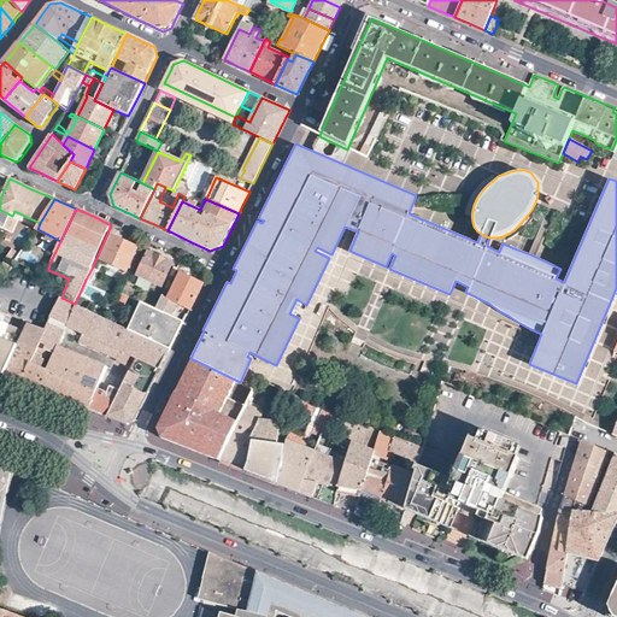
[(137,247),(113,236),(101,260),(125,271),(137,247)]
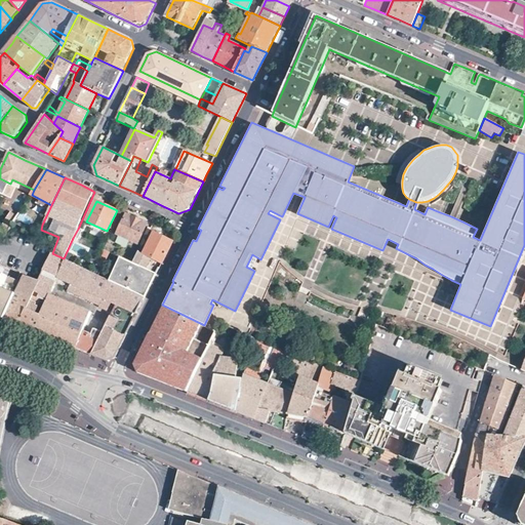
[(5,224),(11,227),(14,223),(21,213),(14,209),(5,224)]
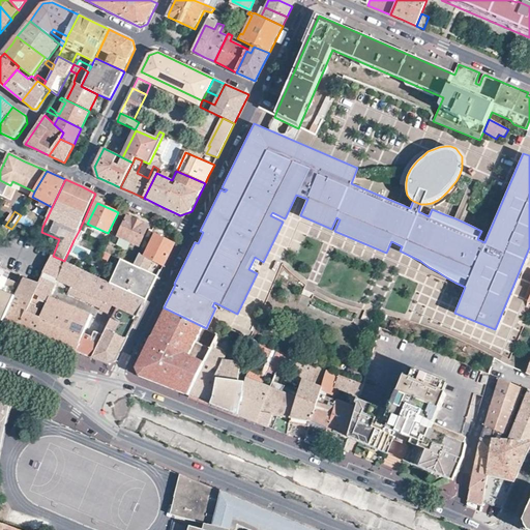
[(33,221),(22,213),(21,215),(15,225),(26,232),(33,221)]
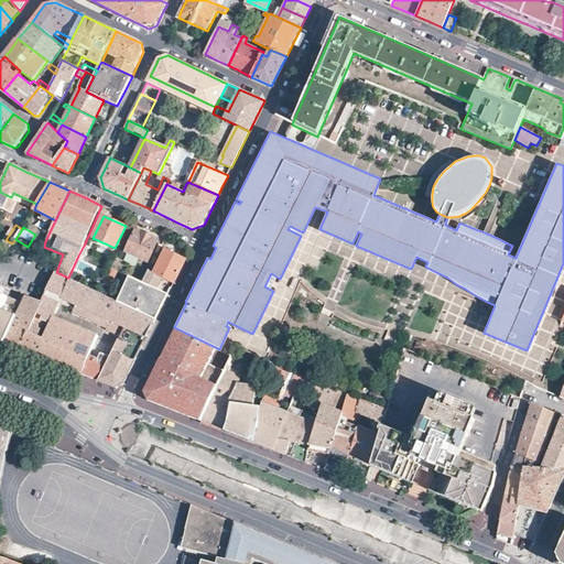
[(158,240),(136,230),(126,251),(148,262),(158,240)]
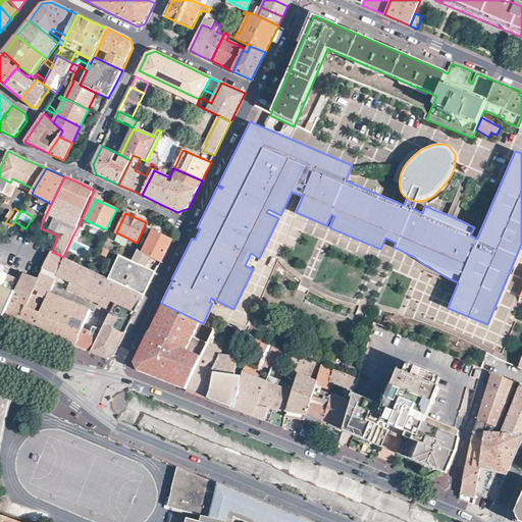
[(77,227),(72,237),(79,240),(84,229),(77,227)]
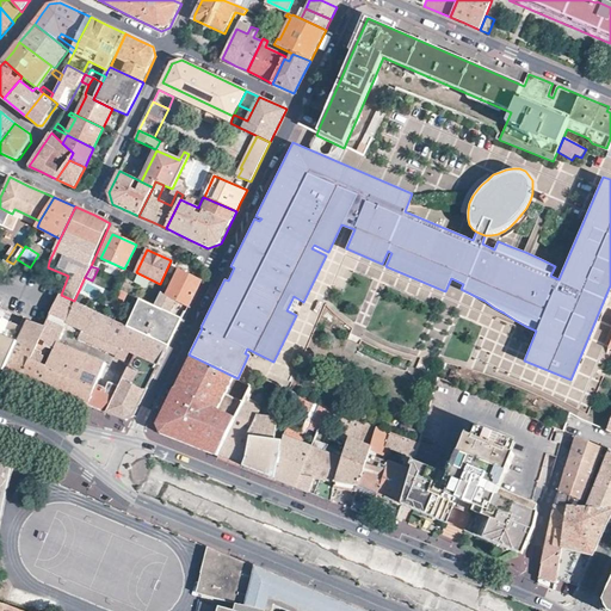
[(202,281),(180,271),(168,296),(162,294),(155,307),(170,313),(176,301),(189,307),(196,291),(202,281)]
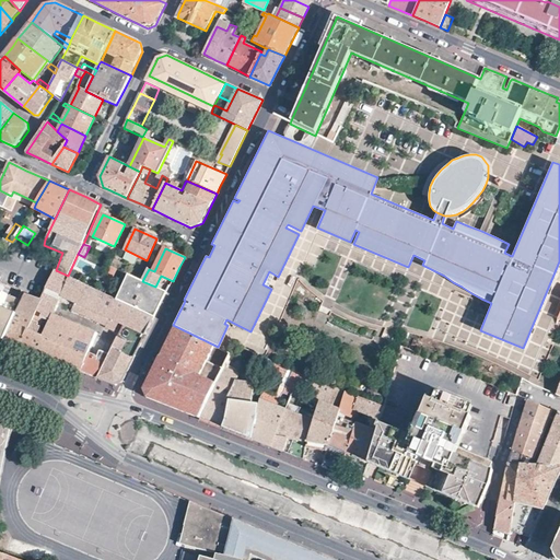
[(109,286),(117,269),(111,266),(103,282),(109,286)]
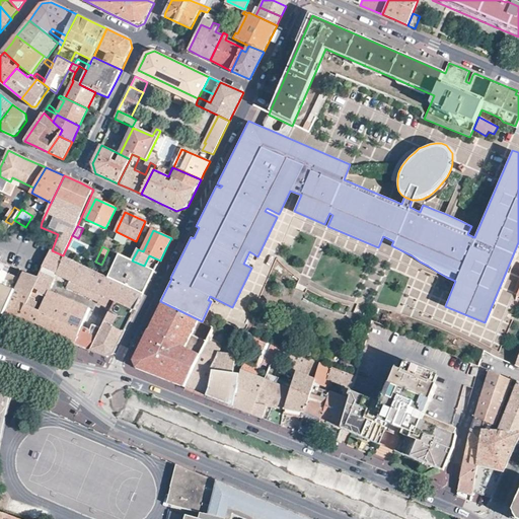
[(108,249),(101,265),(97,273),(144,294),(149,283),(155,271),(144,266),(132,261),(108,249)]
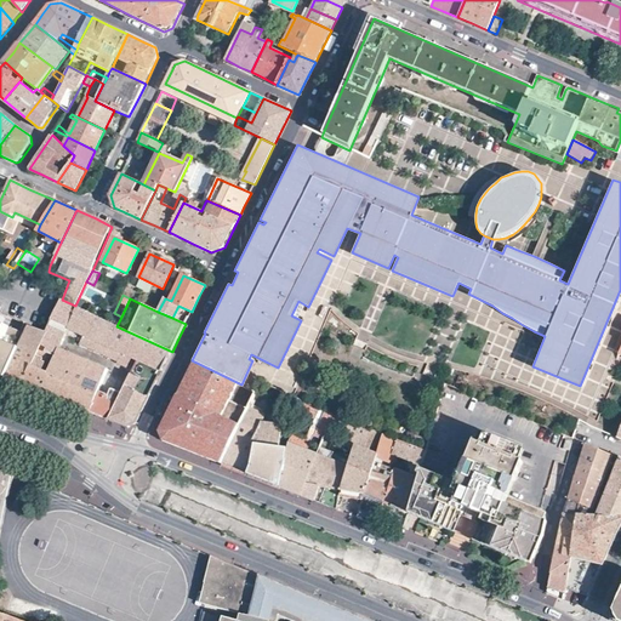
[(167,362),(172,352),(117,326),(75,306),(62,300),(52,320),(84,335),(80,342),(118,360),(118,362),(127,366),(132,358),(138,362),(161,372),(167,362)]
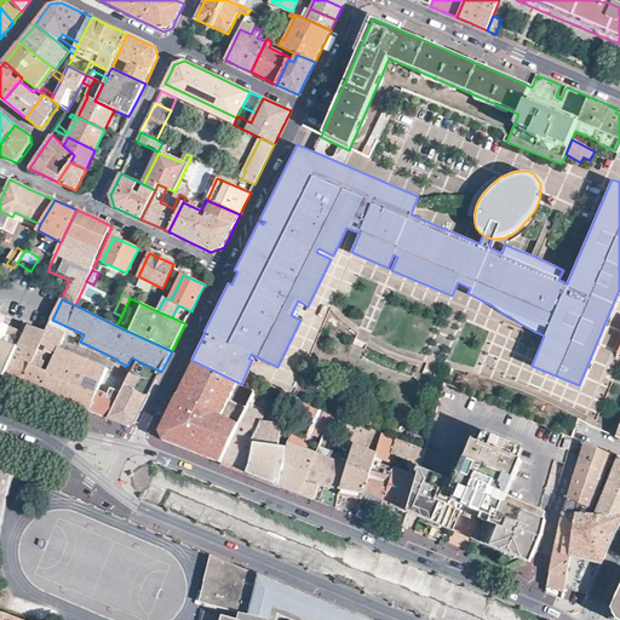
[(0,374),(5,377),(24,334),(0,323),(0,374)]
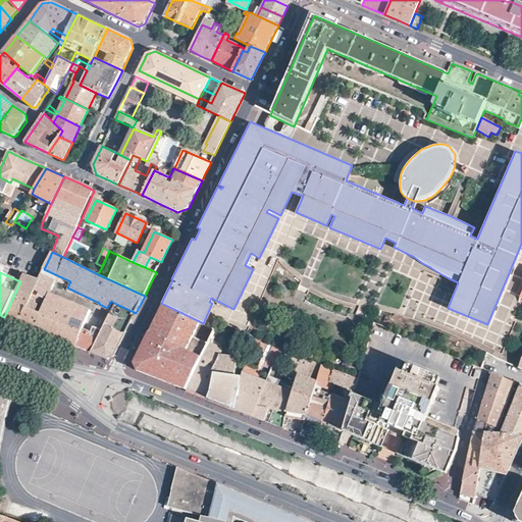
[(47,334),(75,346),(82,328),(90,310),(49,293),(36,288),(39,279),(24,273),(20,281),(4,317),(31,327),(47,334)]
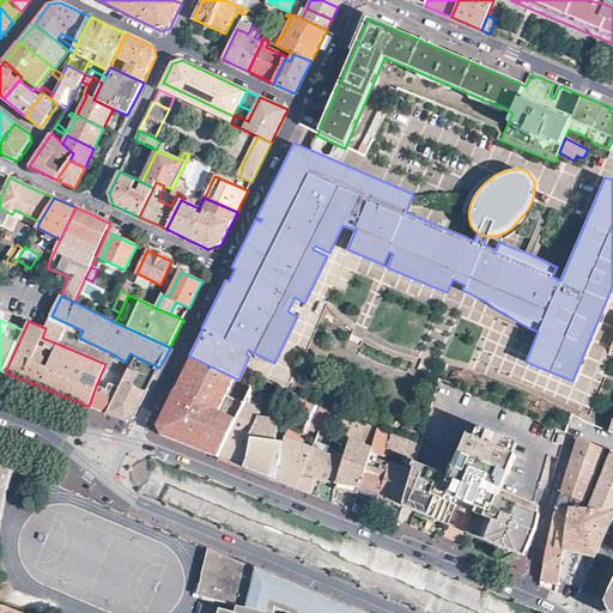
[(42,338),(58,344),(65,328),(49,321),(46,328),(42,338)]
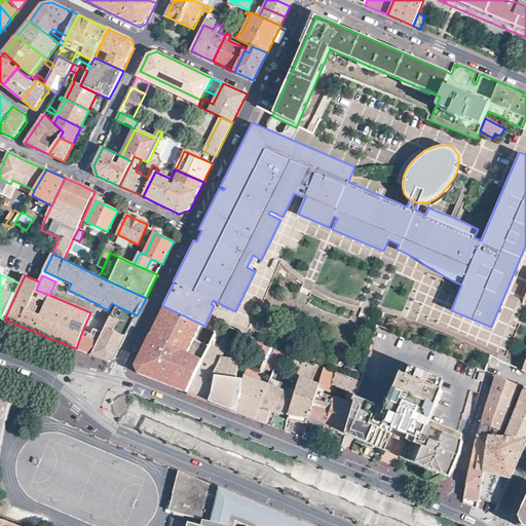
[(162,382),(175,387),(188,392),(210,349),(211,347),(195,339),(202,325),(162,305),(148,338),(135,366),(138,373),(162,382)]
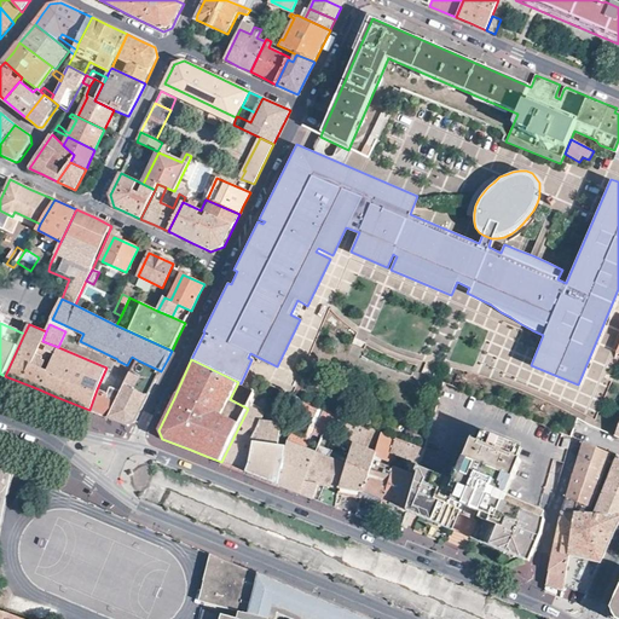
[(161,371),(138,360),(108,417),(127,424),(137,421),(150,394),(161,371)]
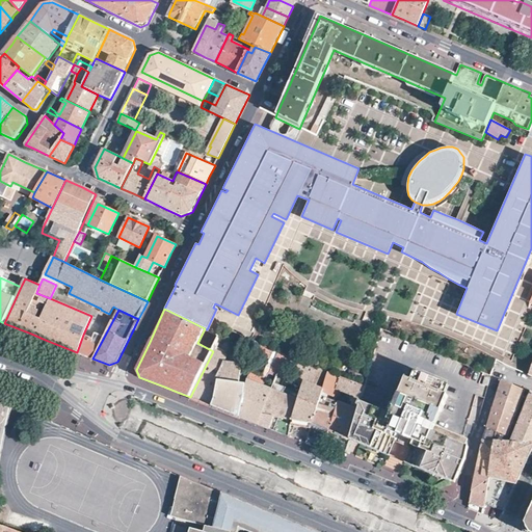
[(92,358),(104,337),(95,333),(91,339),(90,338),(84,354),(88,356),(92,358)]
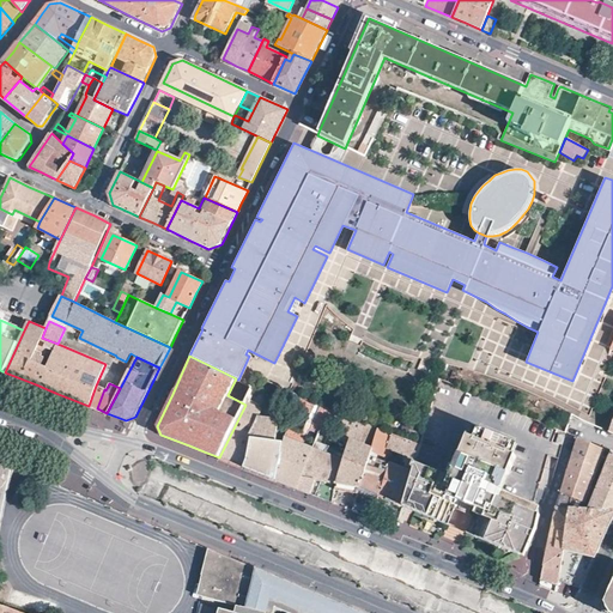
[(89,406),(97,408),(104,389),(96,386),(89,406)]
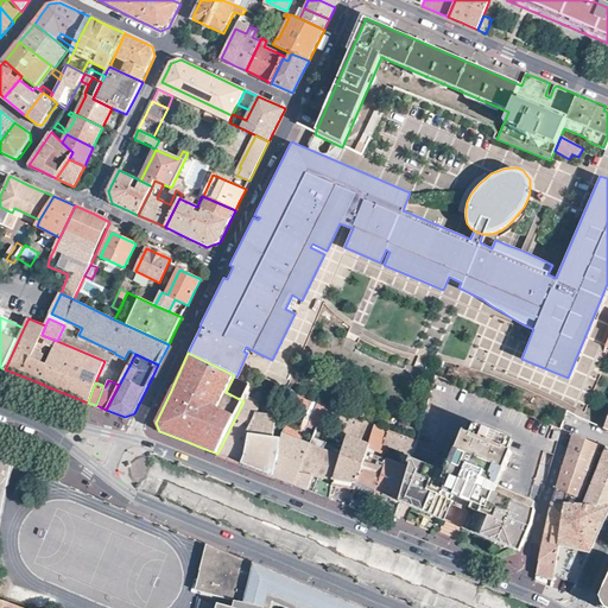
[(271,404),(264,401),(259,411),(258,415),(244,464),(258,470),(266,473),(273,439),(277,419),(270,416),(271,404)]
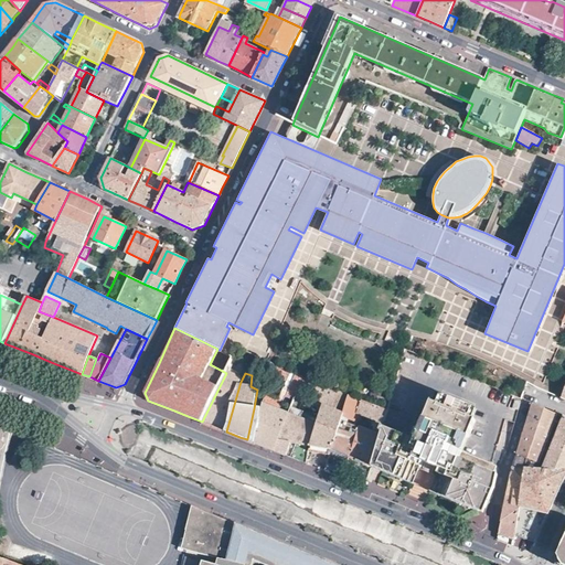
[(241,382),(225,375),(202,422),(212,426),(226,432),(240,385),(241,382)]
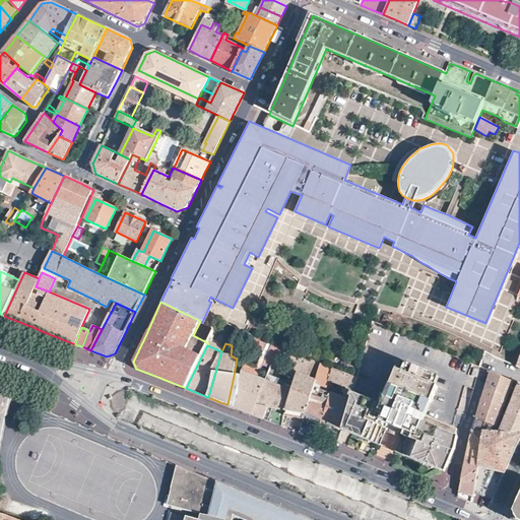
[(278,356),(278,346),(270,346),(269,355),(278,356)]
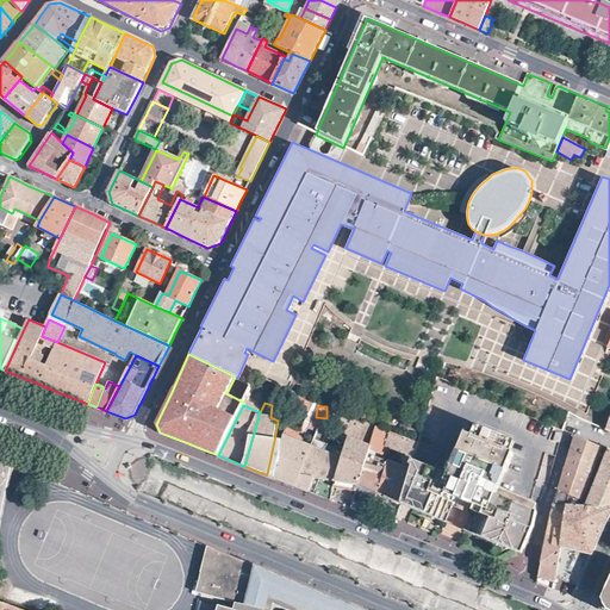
[(356,441),(362,422),(347,415),(337,433),(349,437),(356,441)]
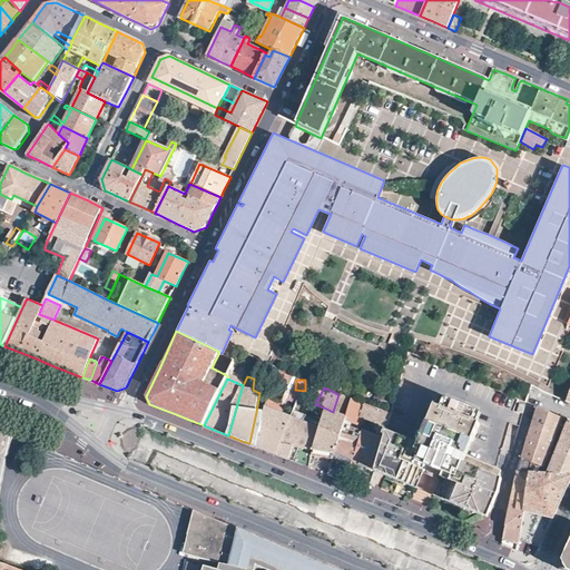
[(345,420),(352,400),(338,394),(333,412),(326,409),(321,428),(314,450),(330,452),(328,458),(334,459),(344,422),(345,420)]
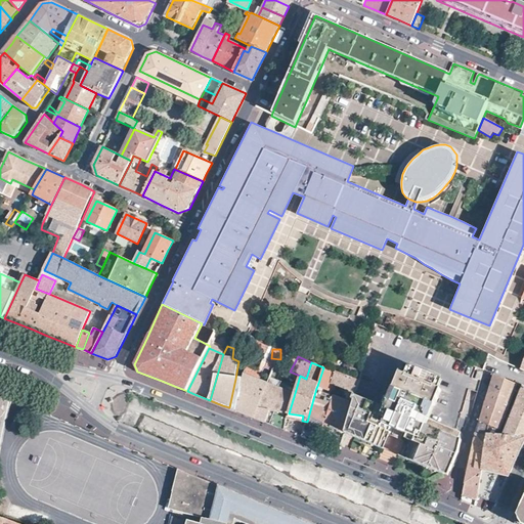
[(284,376),(286,369),(274,365),(272,370),(284,376)]
